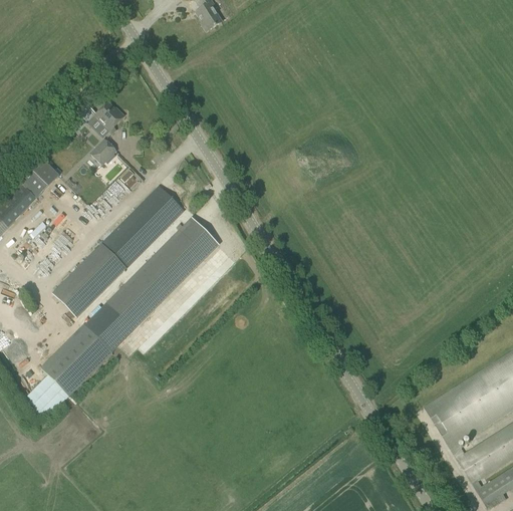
[(202,21),(201,22),(206,31),(222,21),(211,3),(213,1),(212,0),(196,0),(201,8),(196,11),(202,21)]
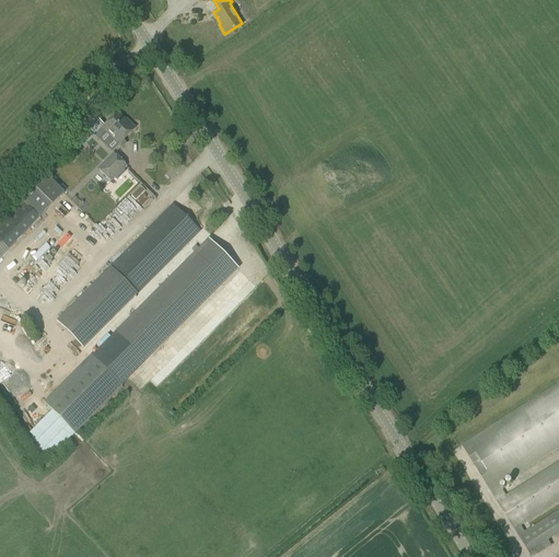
[(127,140),(124,137),(136,125),(130,119),(128,120),(118,111),(105,124),(116,135),(114,138),(121,146),(127,140)]
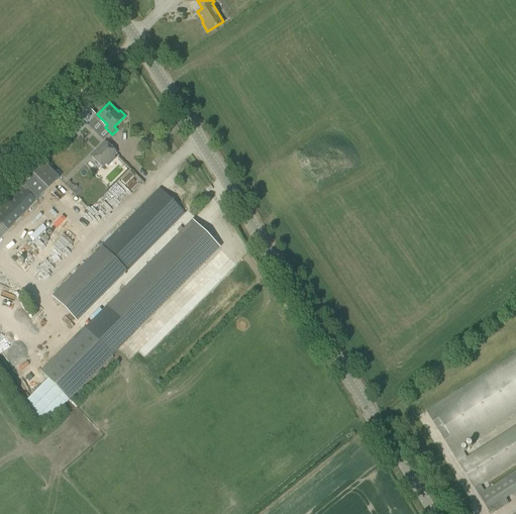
[(69,133),(63,138),(69,143),(74,138),(69,133)]
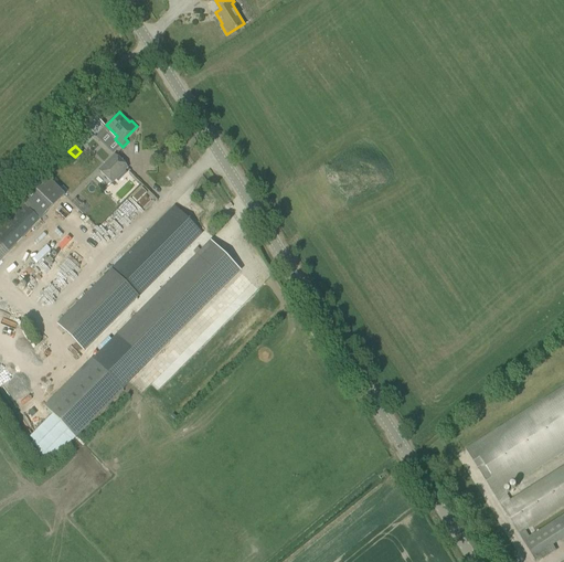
[(99,168),(107,176),(112,180),(128,165),(115,152),(99,168)]
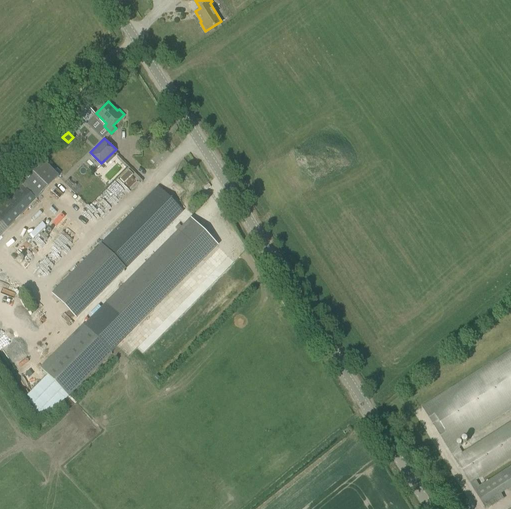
[(0,233),(59,174),(41,157),(0,199),(0,233)]
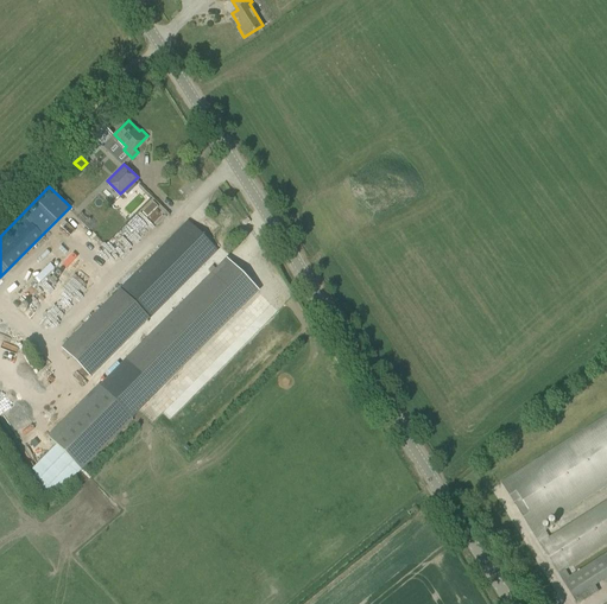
[(62,345),(92,374),(217,248),(189,218),(62,345)]
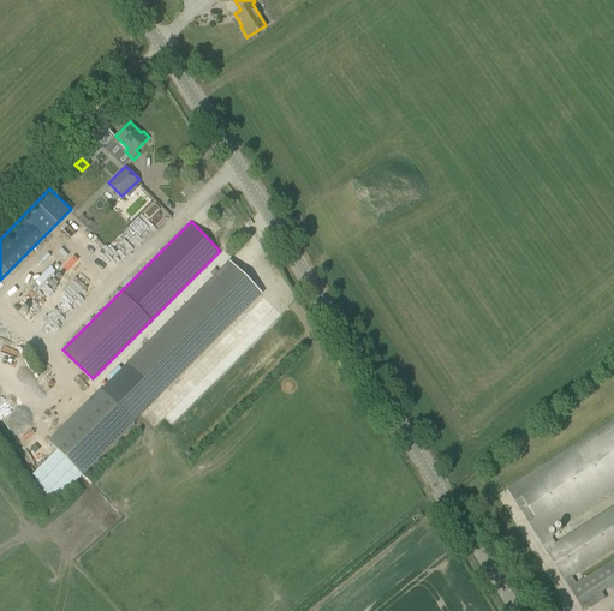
[(132,420),(261,292),(230,261),(102,389),(100,388),(48,439),(83,473),(135,421),(132,420)]
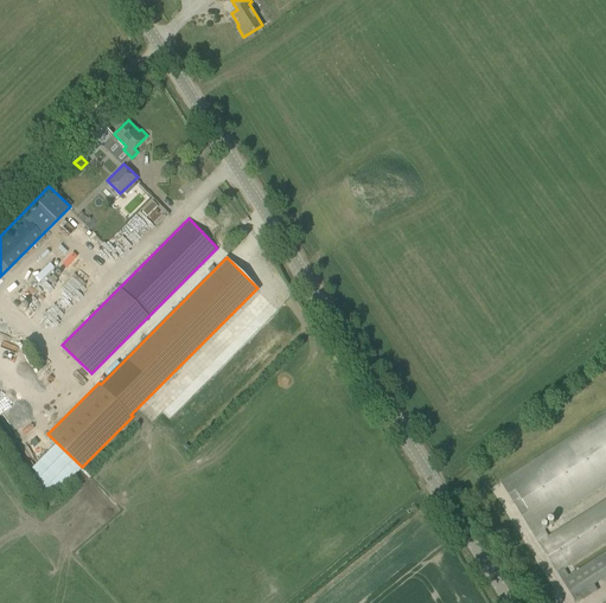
[(68,296),(71,292),(50,275),(45,281),(68,296)]
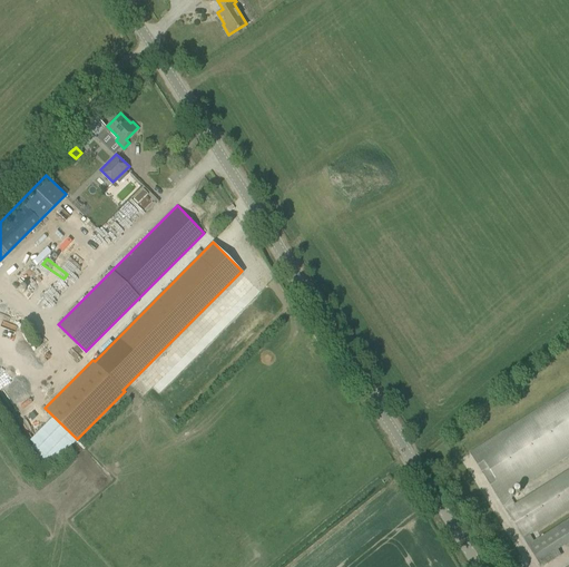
[(568,389),(471,450),(507,508),(516,502),(508,491),(568,453),(568,389)]
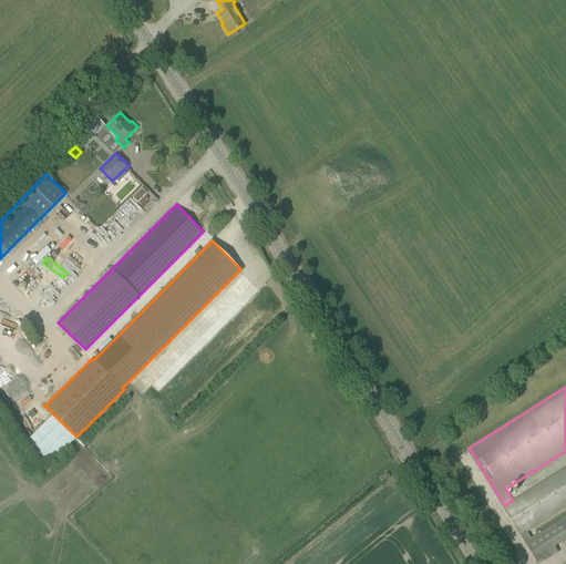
[(504,505),(526,540),(532,536),(527,529),(565,504),(565,467),(513,500),(504,505)]
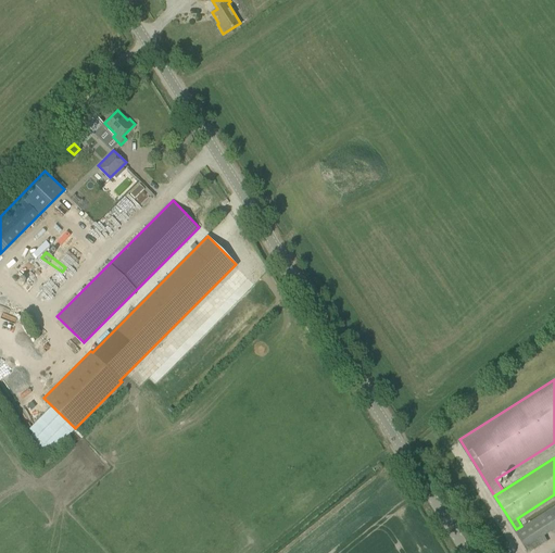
[(554,504),(521,526),(516,529),(529,551),(547,539),(544,533),(554,527),(554,504)]
